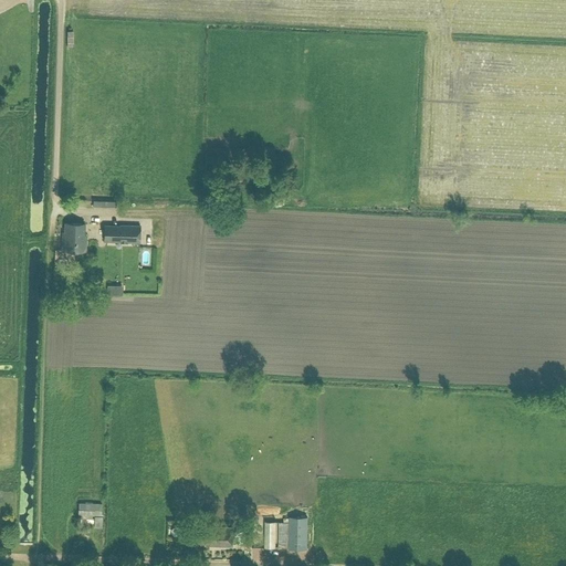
[(236,169),(236,180),(250,180),(251,169),(236,169)]
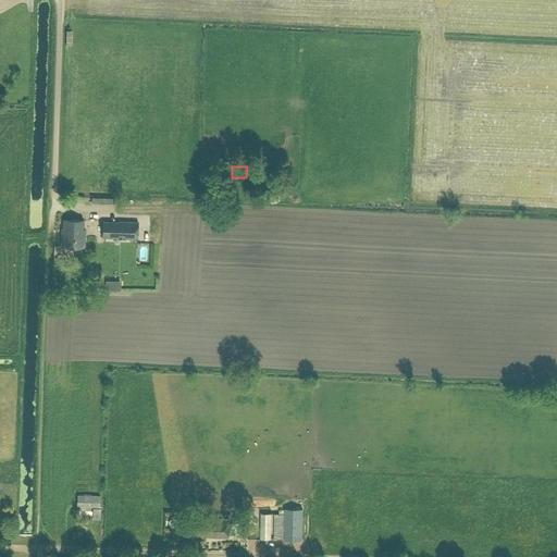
[(83,232),(83,220),(63,219),(63,234),(61,234),(60,246),(84,247),(85,232),(83,232)]
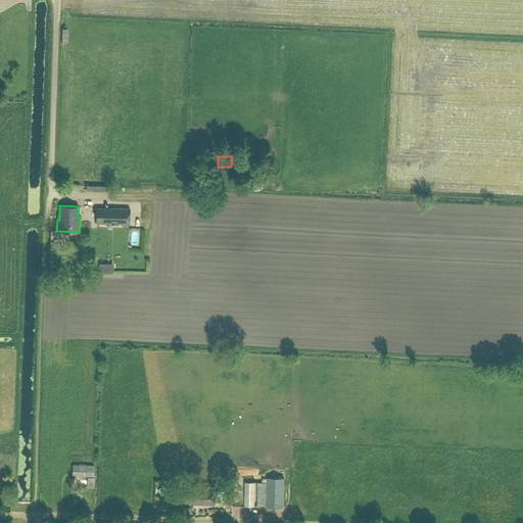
[(129,224),(129,208),(110,207),(110,210),(96,210),(96,223),(129,224)]
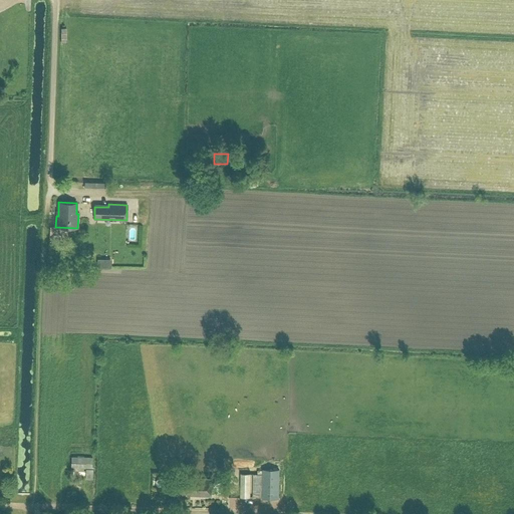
[(91,457),(71,456),(71,466),(83,467),(83,466),(91,467),(91,457)]
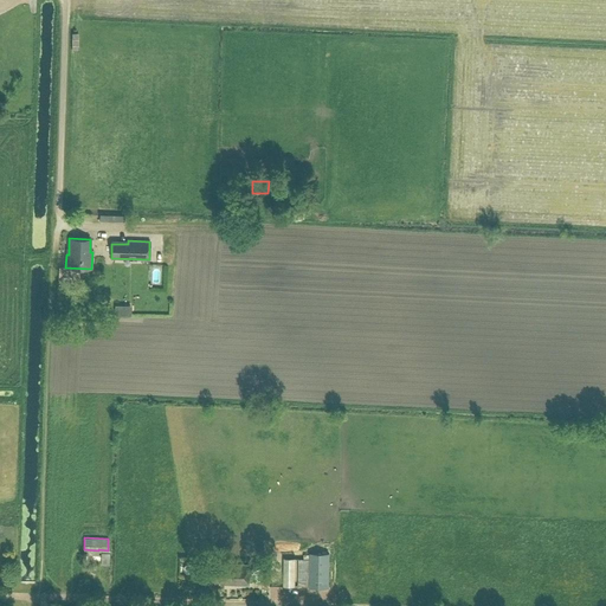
[(109,565),(110,552),(86,550),(86,562),(100,562),(100,565),(109,565)]
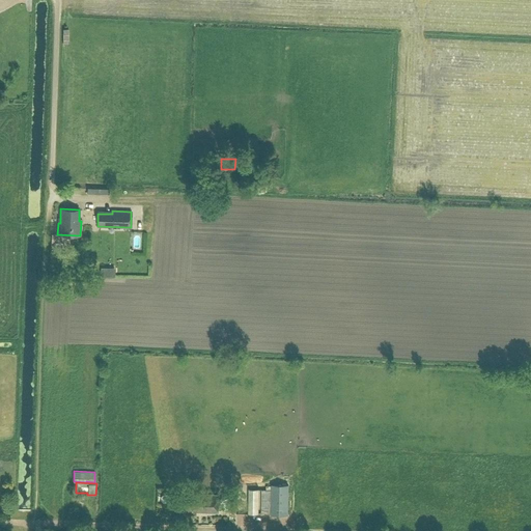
[(287,514),(288,484),(272,484),(271,514),(287,514)]
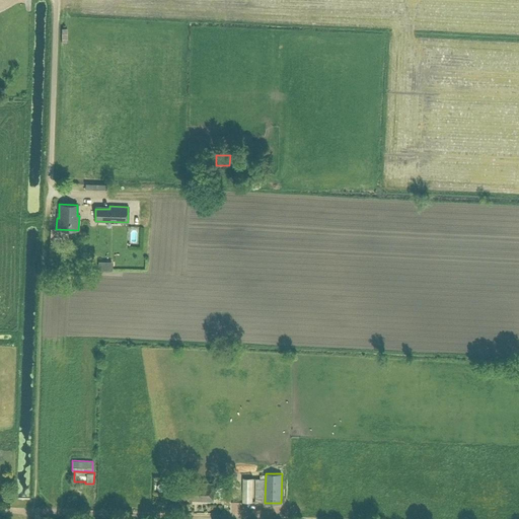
[(243,477),(243,502),(252,502),(253,477),(243,477)]
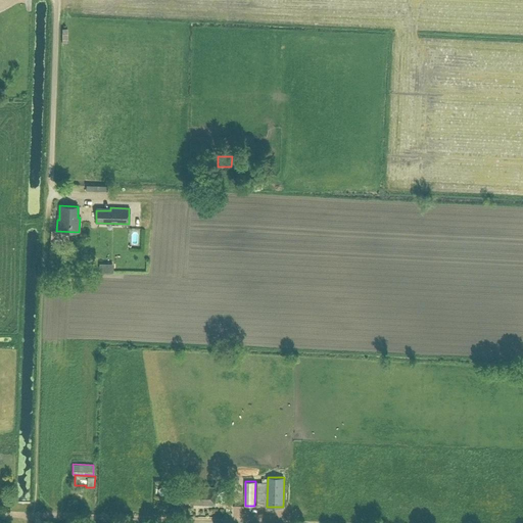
[(183,507),(193,507),(193,504),(215,505),(216,487),(184,486),(183,507)]
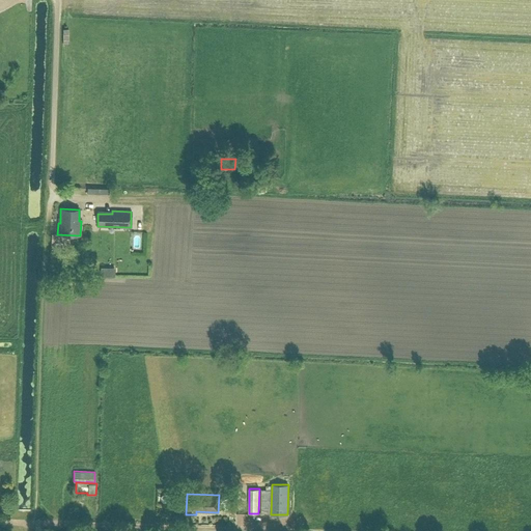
[(221,498),(220,509),(229,509),(229,498),(221,498)]
